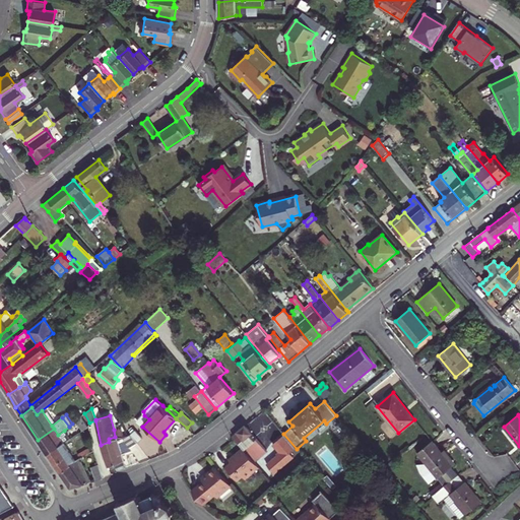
[(149,419),(144,415),(137,423),(142,427),(149,419)]
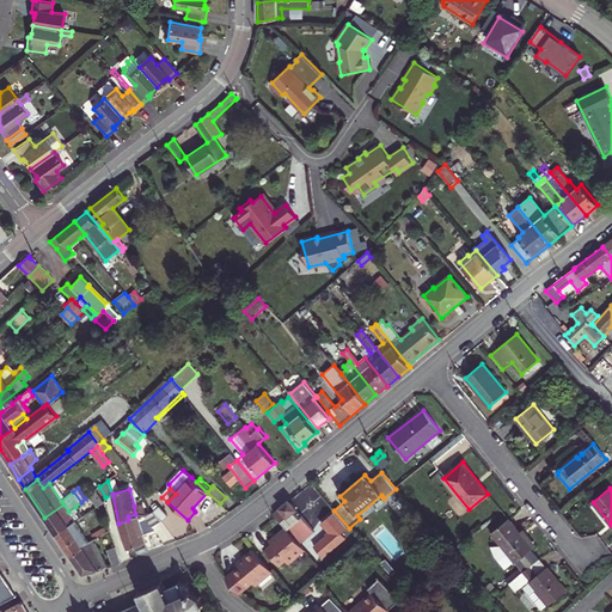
[(95,491),(89,495),(97,507),(104,502),(95,491)]
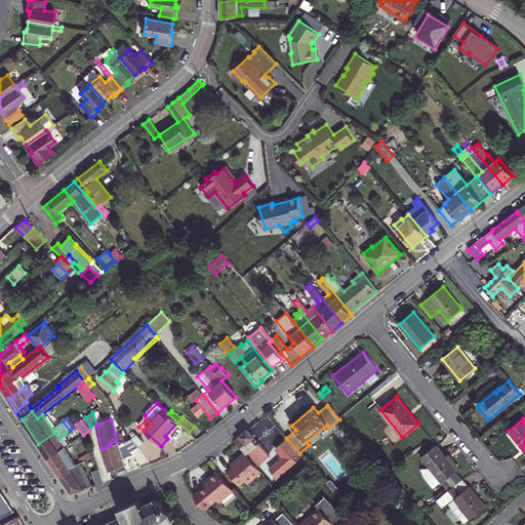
[(247,430),(235,440),(245,452),(256,466),(269,455),(247,430)]
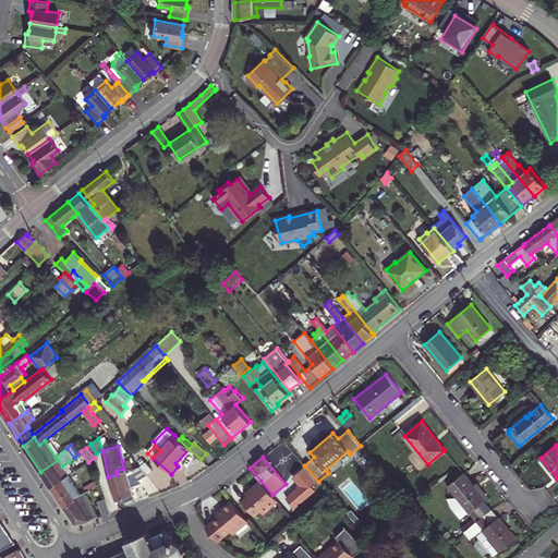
[(58,460),(40,472),(50,487),(68,476),(75,471),(69,462),(62,466),(58,460)]
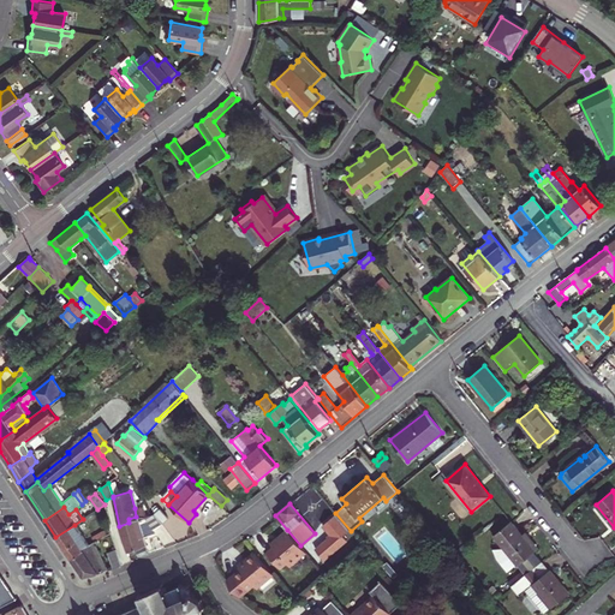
[(135,508),(136,517),(144,517),(144,507),(135,508)]
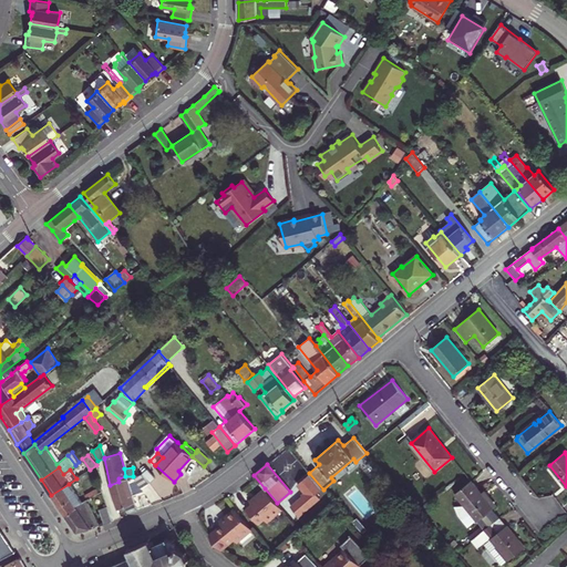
[(113,500),(117,511),(134,504),(132,496),(143,492),(141,488),(150,483),(143,474),(140,475),(133,476),(125,476),(119,478),(119,482),(110,485),(113,500)]
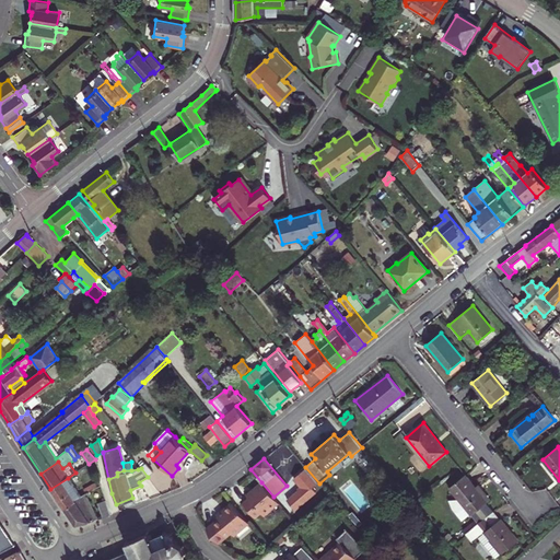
[(475,488),(465,475),(450,488),(458,499),(471,515),(486,503),(487,502),(475,488)]
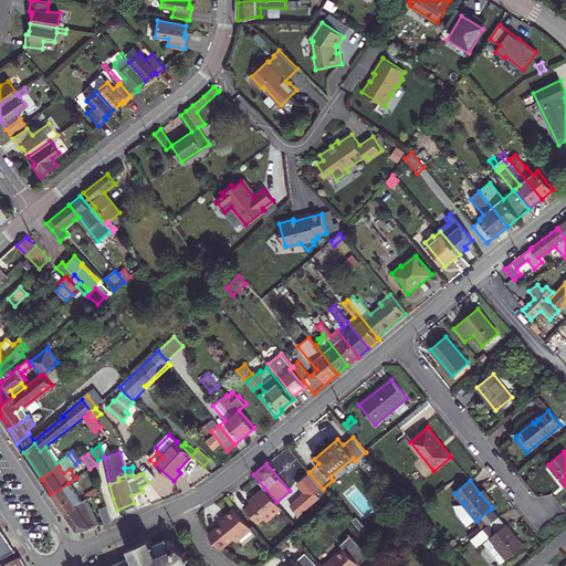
[(69,483),(51,494),(64,514),(77,506),(76,504),(82,502),(69,483)]
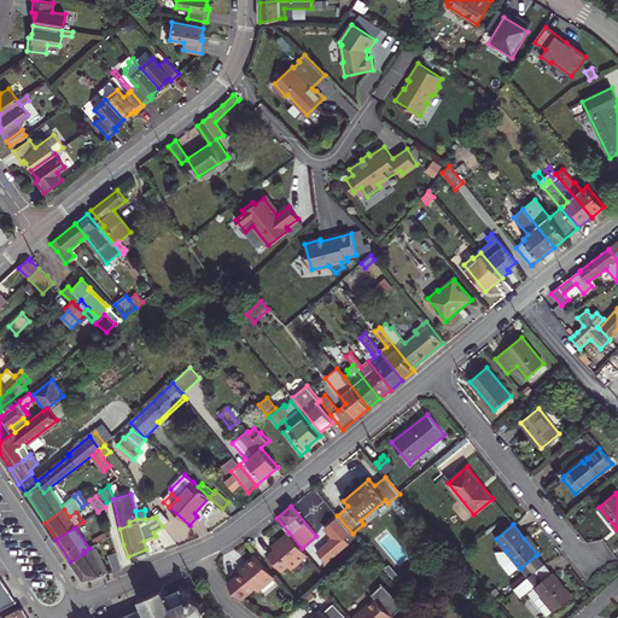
[(389,528),(377,536),(397,565),(409,557),(389,528)]
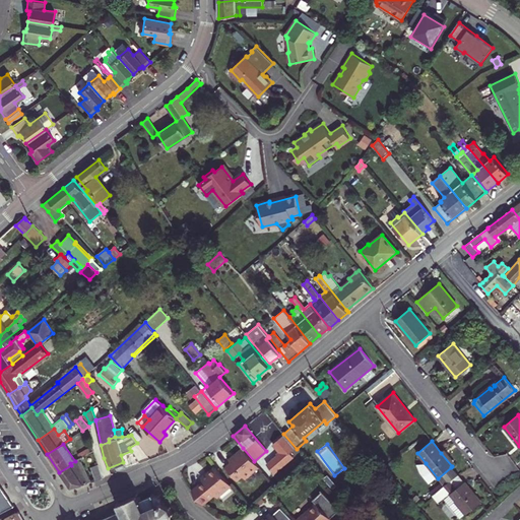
[(254,461),(243,448),(234,455),(235,456),(230,460),(231,462),(224,467),(237,480),(242,476),(244,478),(258,466),(254,461)]
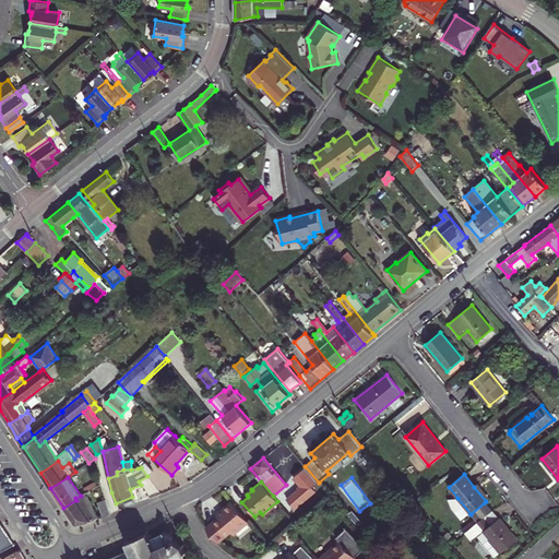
[(474,487),(486,501),(489,499),(478,484),(474,487)]
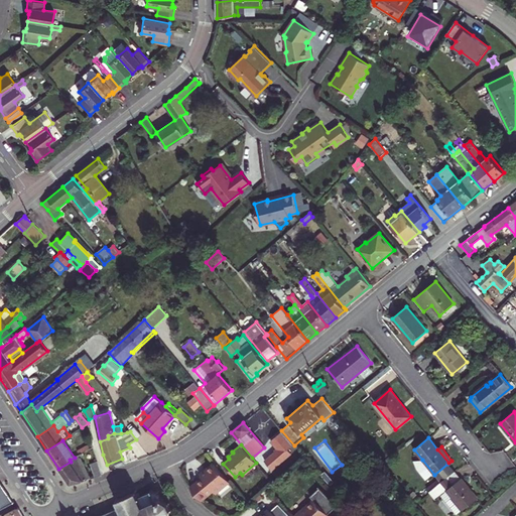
[(87,480),(90,479),(80,458),(79,455),(76,457),(87,480)]
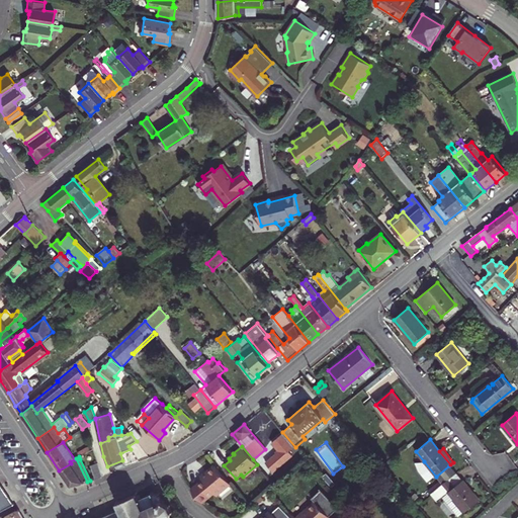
[(87,482),(76,458),(75,459),(70,461),(71,463),(59,470),(71,488),(87,482)]
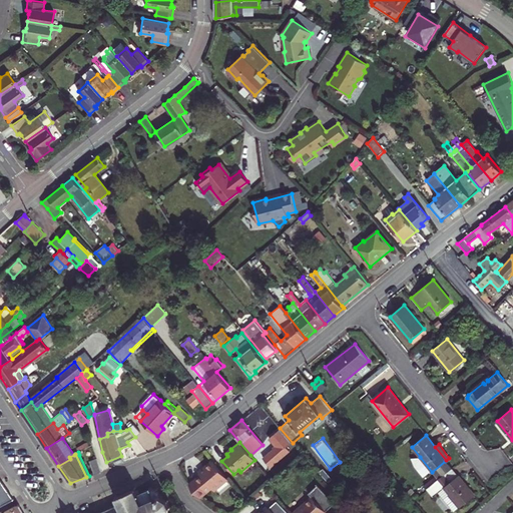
[(115,465),(123,462),(121,456),(113,459),(115,465)]
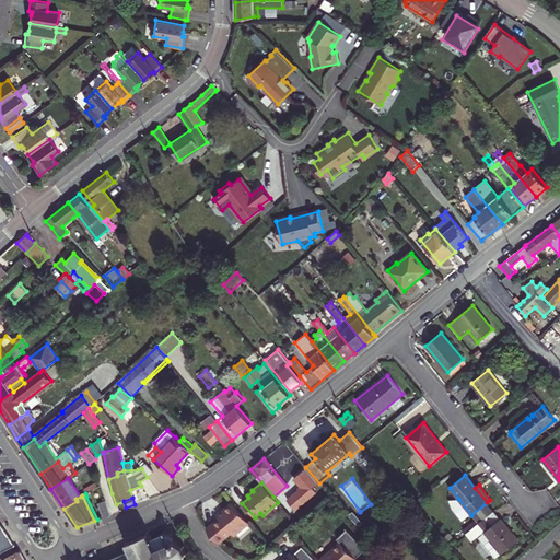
[(471,515),(458,499),(450,500),(448,500),(453,509),(463,522),(471,515)]
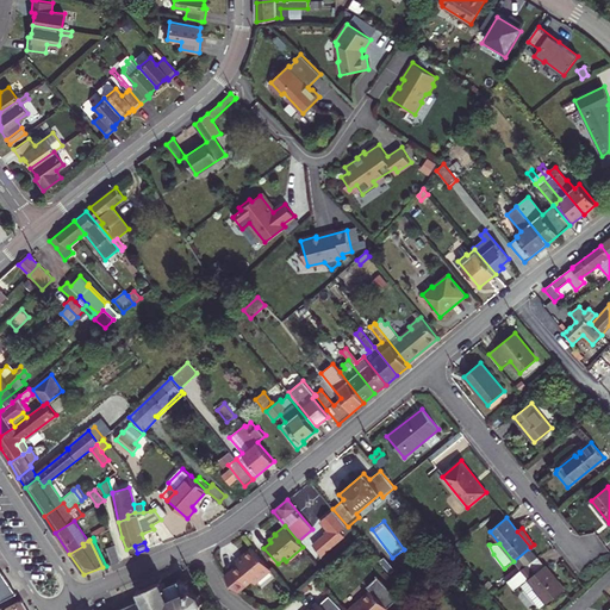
[(112,564),(122,560),(116,546),(107,548),(112,564)]
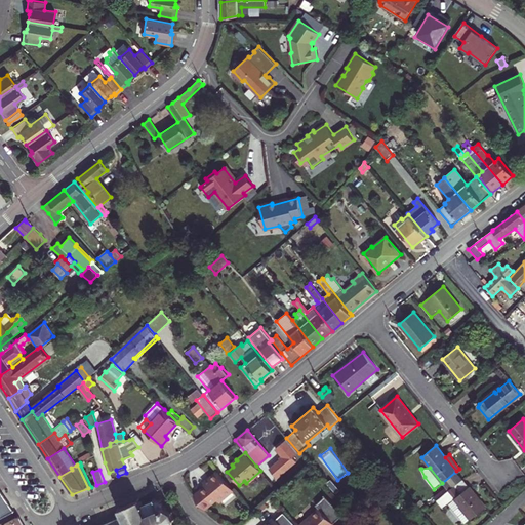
[(233,490),(217,472),(208,479),(209,480),(204,484),(205,486),(194,495),(199,505),(205,510),(216,499),(218,502),(233,490)]
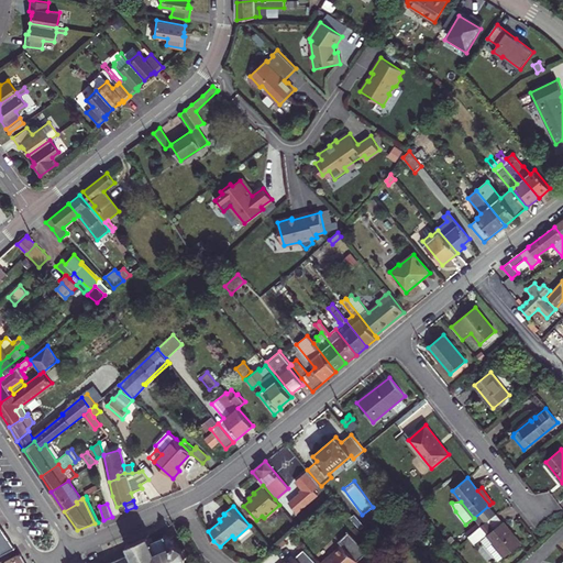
[(488,506),(474,518),(479,526),(495,514),(488,506)]
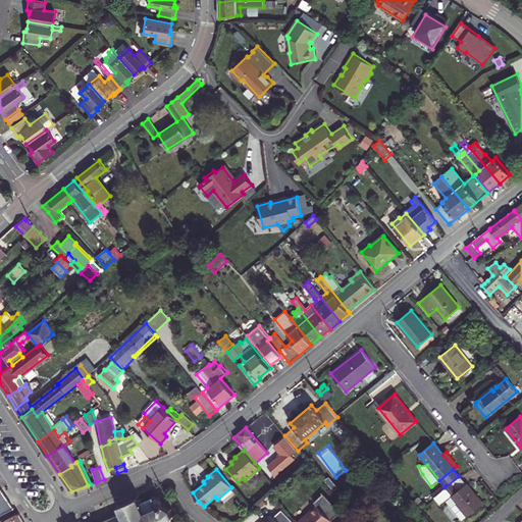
[(460,476),(452,483),(458,490),(466,484),(460,476)]
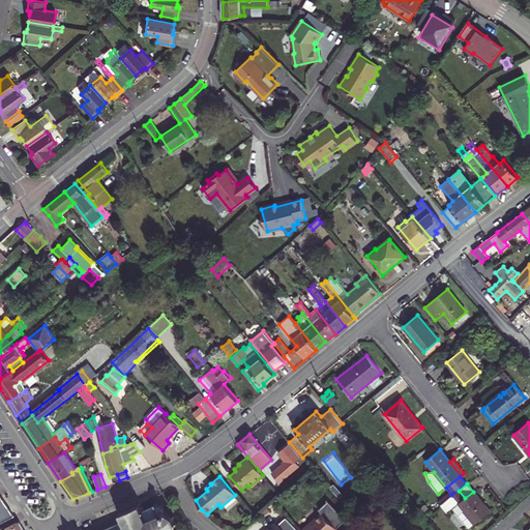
[(459,491),(441,505),(447,513),(453,509),(469,529),(475,524),(491,512),(474,492),(473,492),(465,498),(459,491)]
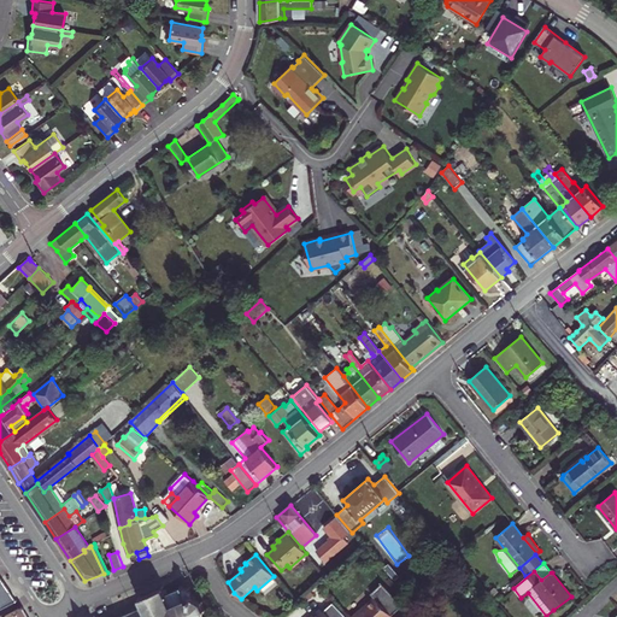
[(0,607),(16,599),(0,576),(0,607)]
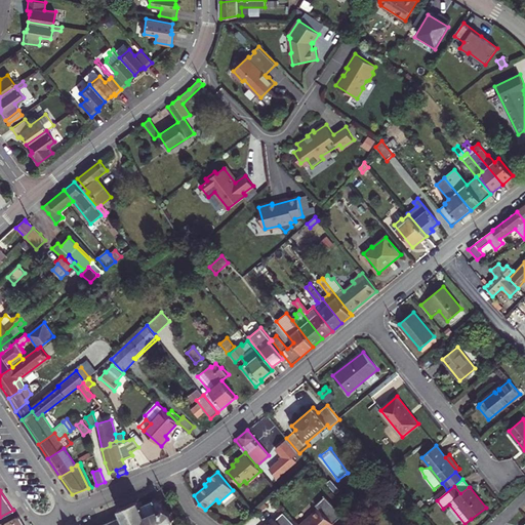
[(298,524),(331,524),(342,515),(325,496),(316,505),(319,509),(307,520),(306,519),(298,524)]
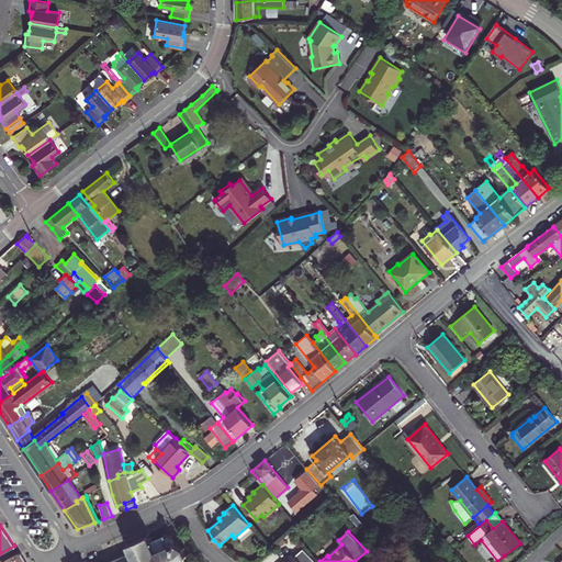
[(128,553),(109,561),(186,561),(187,557),(188,555),(188,554),(186,554),(183,550),(186,548),(184,547),(182,549),(178,546),(179,543),(177,543),(176,541),(175,541),(172,537),(173,536),(172,535),(171,536),(166,536),(166,534),(164,534),(165,536),(153,541),(152,538),(148,537),(149,534),(148,534),(147,536),(128,543),(126,543),(125,544),(128,546),(131,551),(128,552),(128,553)]
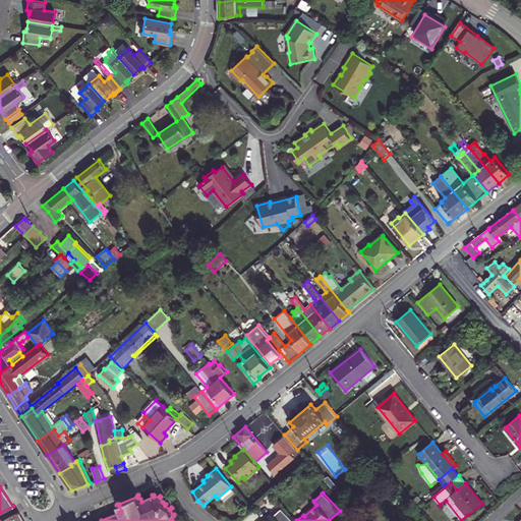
[(350,517),(353,515),(346,507),(344,509),(350,517)]
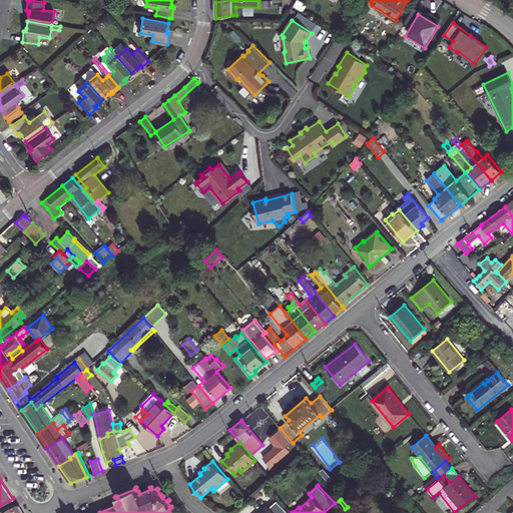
[(23,512),(18,504),(17,505),(1,512),(23,512)]
